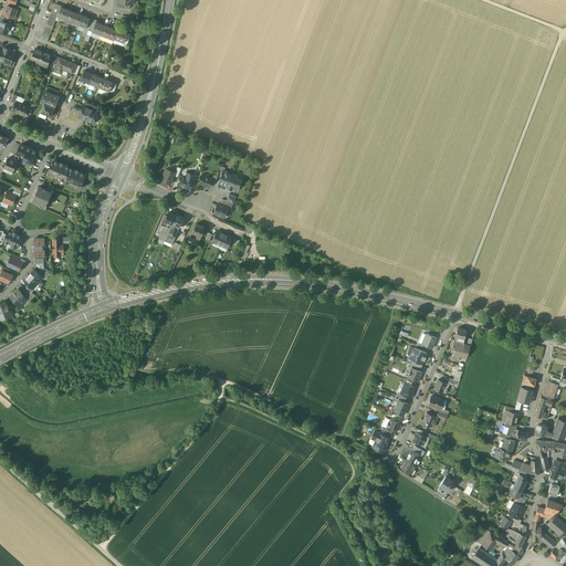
[(61,7),(54,4),(52,12),(58,14),(61,7)]
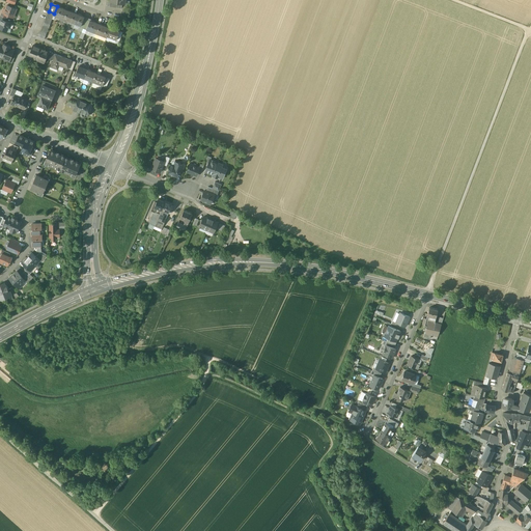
[(4,12),(3,14),(7,16),(12,18),(15,12),(14,12),(15,8),(6,5),(4,12)]
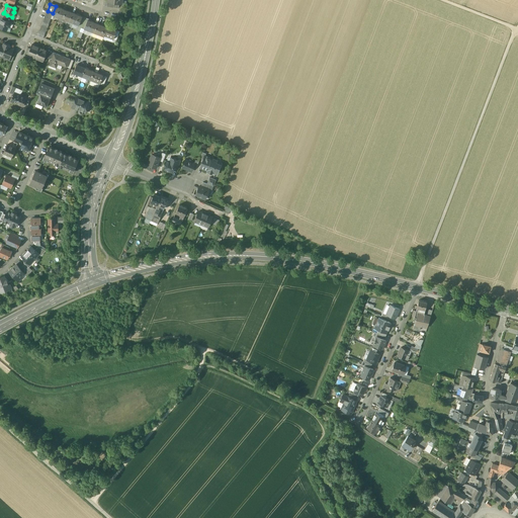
[(63,9),(56,6),(53,13),(53,15),(59,18),(63,9)]
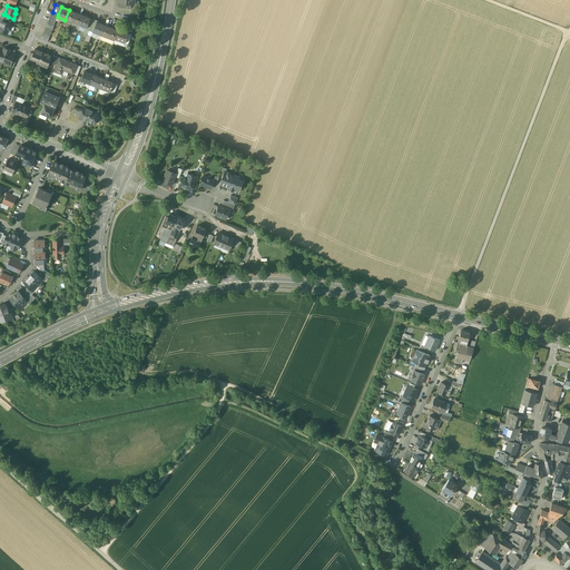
[(76,13),(69,10),(65,20),(72,22),(76,13)]
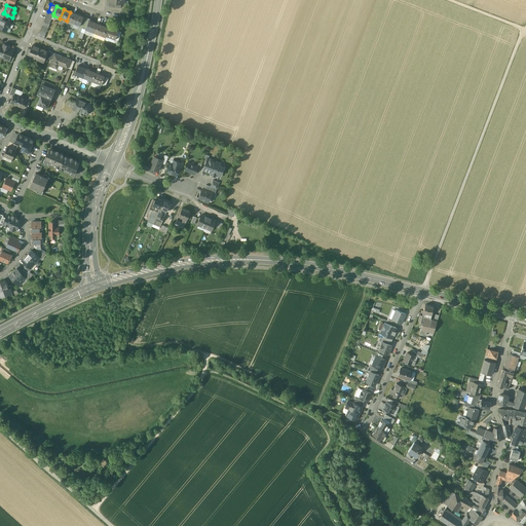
[(127,12),(122,10),(119,19),(124,21),(127,12)]
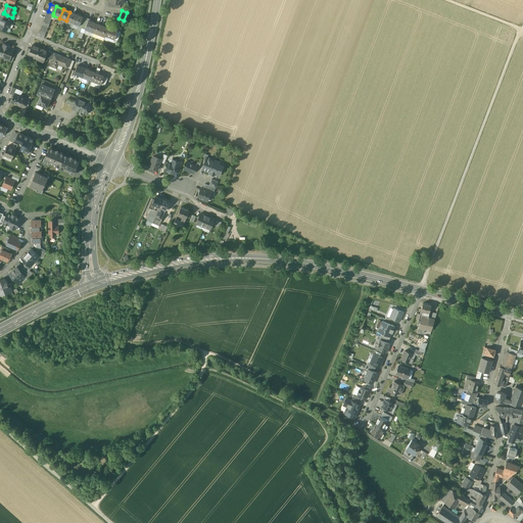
[(77,14),(69,12),(66,20),(73,24),(77,14)]
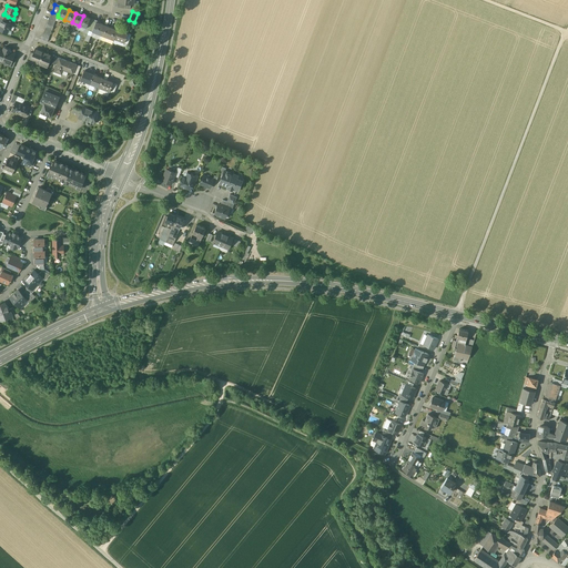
[(90,19),(83,16),(79,26),(87,28),(90,20),(90,19)]
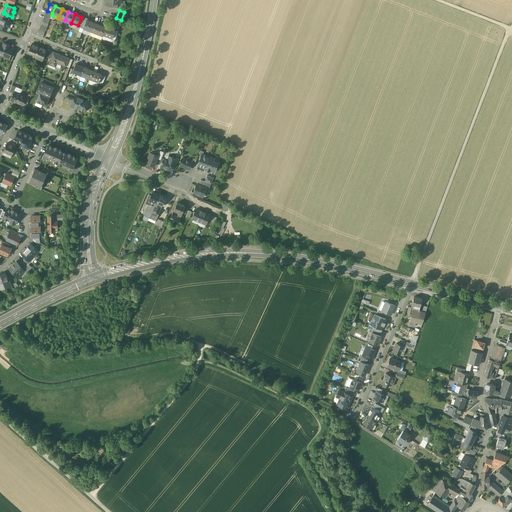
[(5,20),(1,19),(0,20),(0,21),(0,28),(6,30),(7,27),(8,27),(9,27),(10,22),(5,20)]
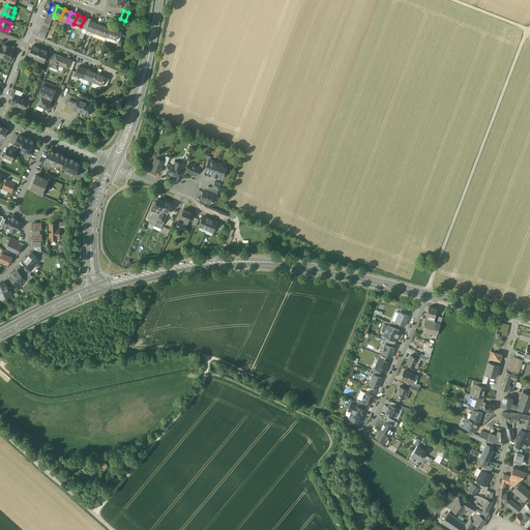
[(96,23),(90,21),(86,29),(93,32),(96,23)]
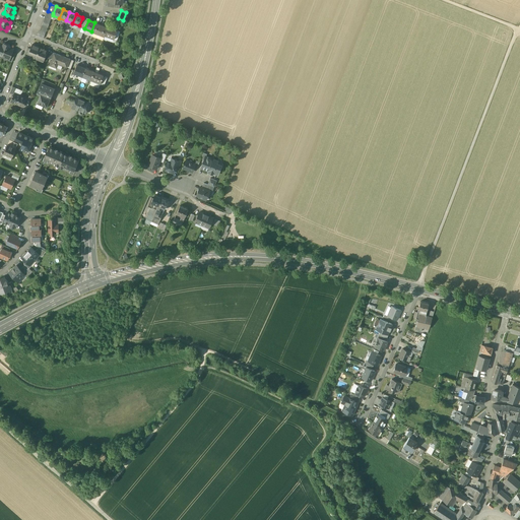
[(102,25),(94,22),(91,31),(99,34),(102,25)]
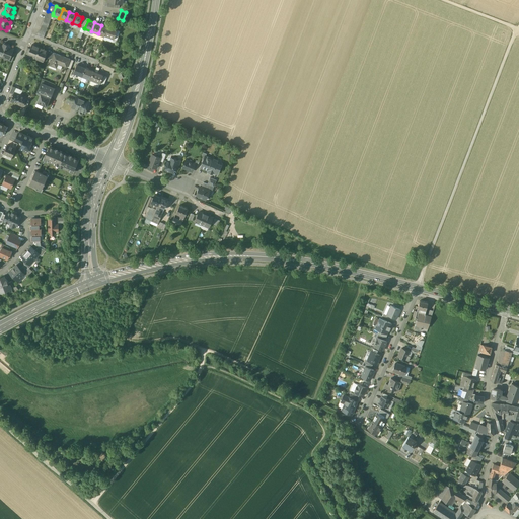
[(107,27),(101,25),(98,33),(104,36),(105,35),(107,27)]
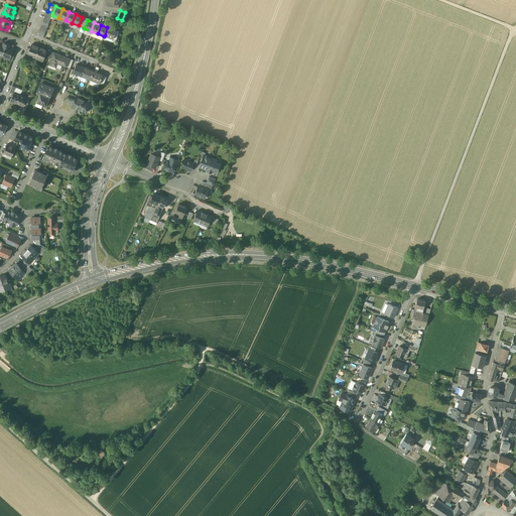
[(116,30),(108,27),(107,27),(105,35),(113,38),(116,30)]
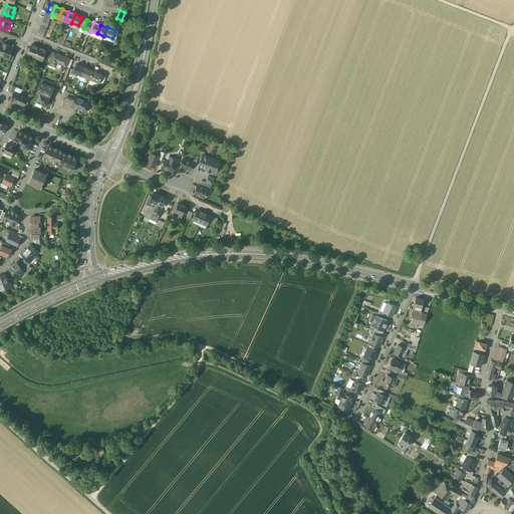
[(10,45),(7,44),(2,56),(9,59),(12,53),(13,48),(9,47),(10,45)]
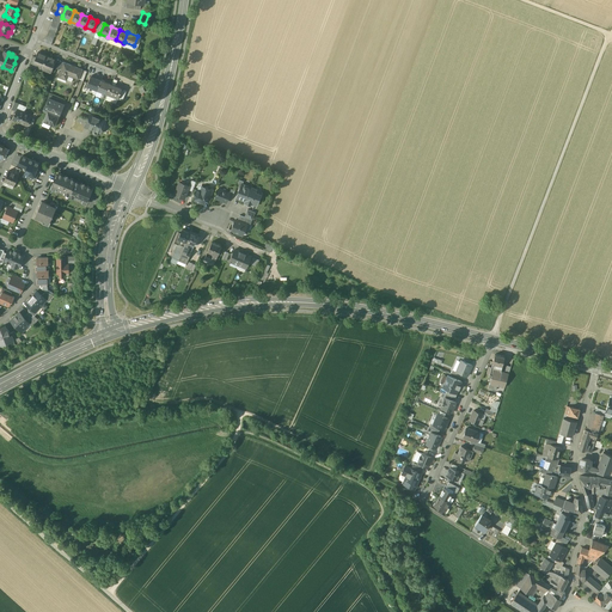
[(32,65),(32,66),(42,69),(47,56),(37,53),(36,57),(32,65)]
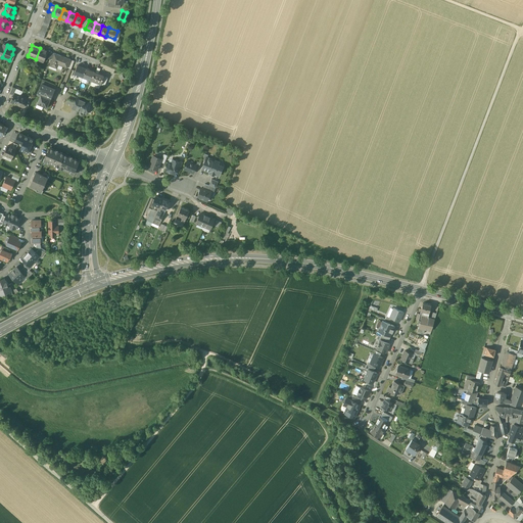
[(40,48),(36,59),(43,62),(45,58),(48,52),(48,51),(40,48)]
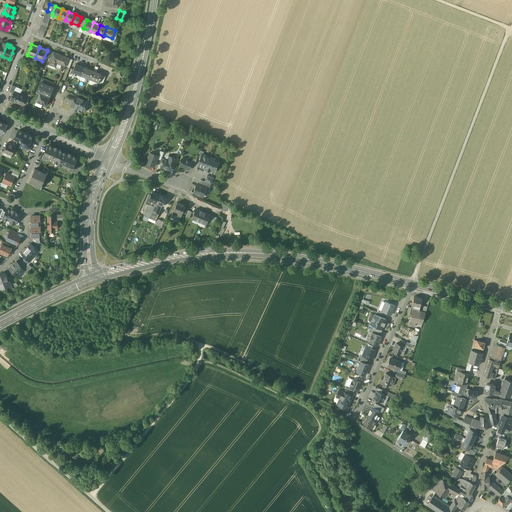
[(69,58),(54,52),(51,59),(49,64),(56,67),(58,61),(62,63),(61,64),(62,64),(66,66),(69,58)]
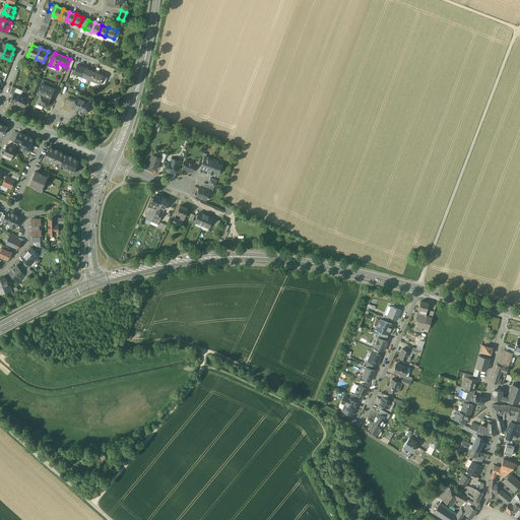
[(86,69),(77,65),(74,73),(82,77),(86,69)]
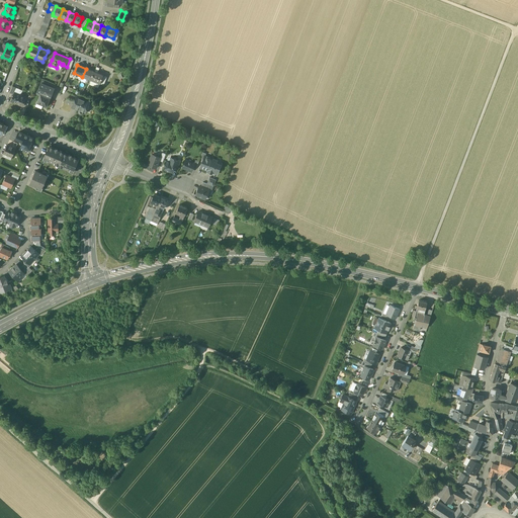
[(94,72),(86,69),(82,77),(91,80),(94,72)]
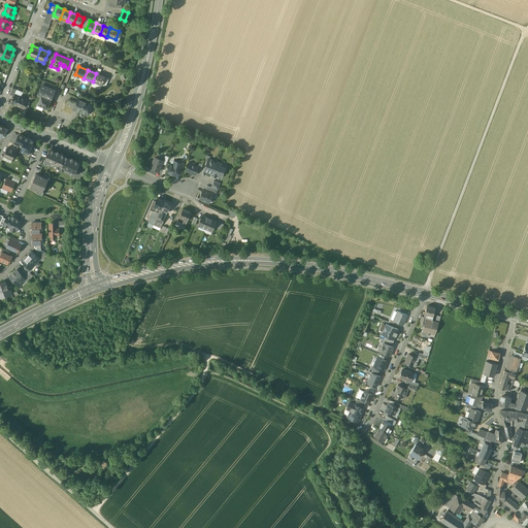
[(105,77),(96,73),(93,81),(102,86),(105,77)]
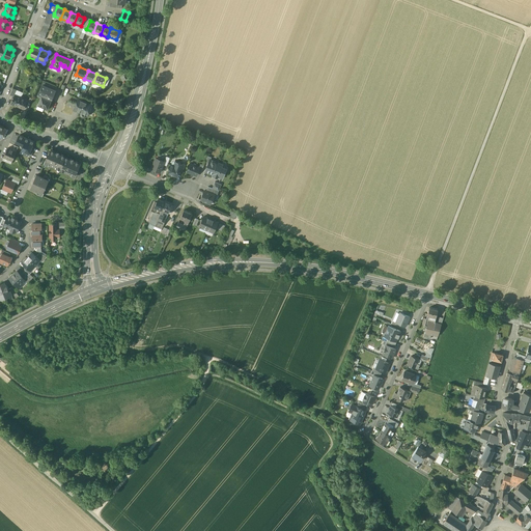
[(56,88),(43,83),(42,85),(55,91),(56,88)]
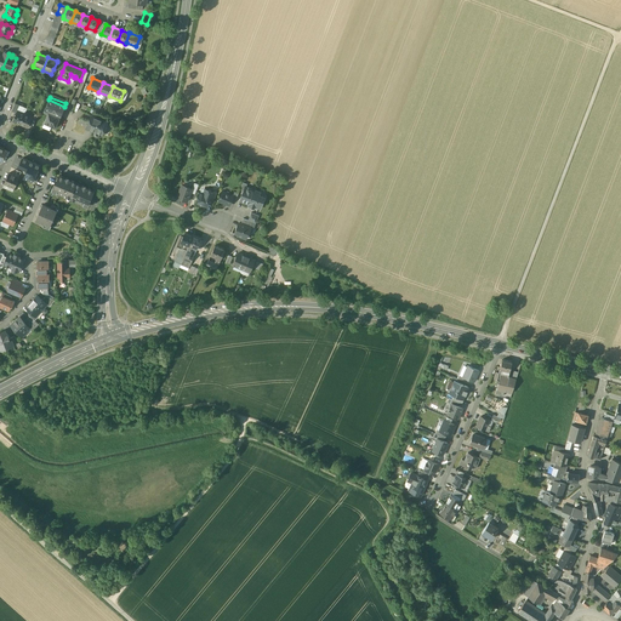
[(64,107),(49,100),(44,112),(47,114),(60,118),(64,107)]
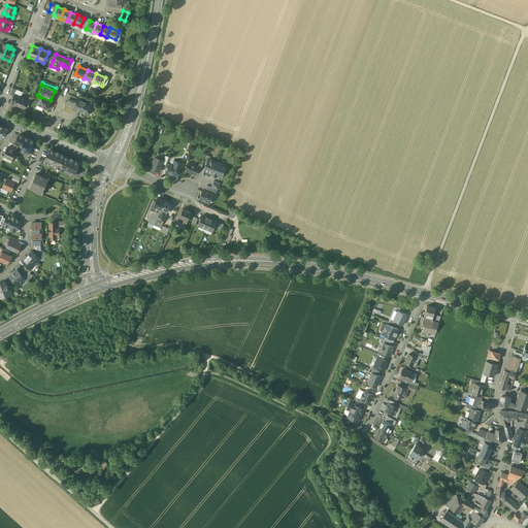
[(13,96),(10,103),(18,105),(21,97),(18,96),(18,95),(14,94),(13,96)]
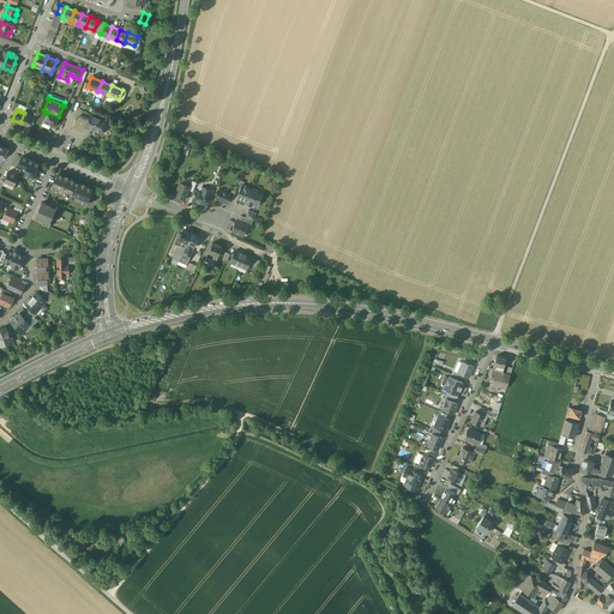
[(24,113),(20,122),(28,126),(32,116),(29,114),(28,115),(24,113)]
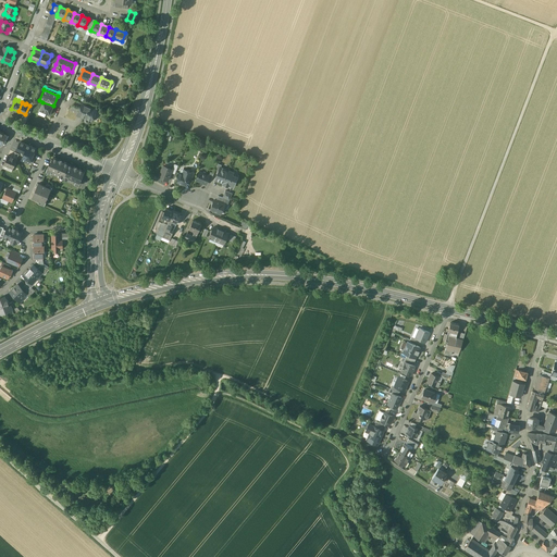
[(53,106),(42,102),(39,110),(46,113),(46,114),(50,115),(51,113),(50,113),(53,106)]
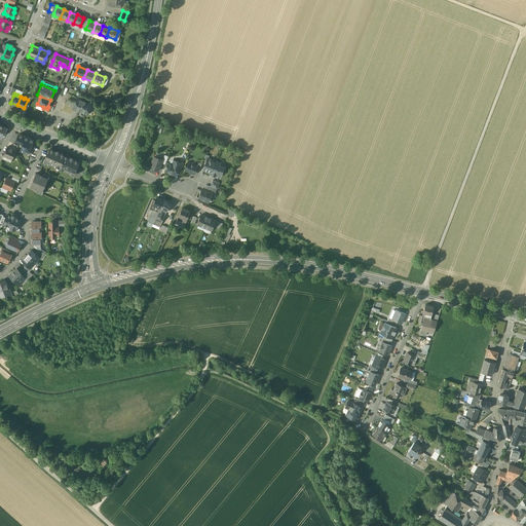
[(90,104),(77,99),(73,108),(80,111),(80,113),(80,115),(82,116),(84,115),(85,113),(86,114),(90,104)]
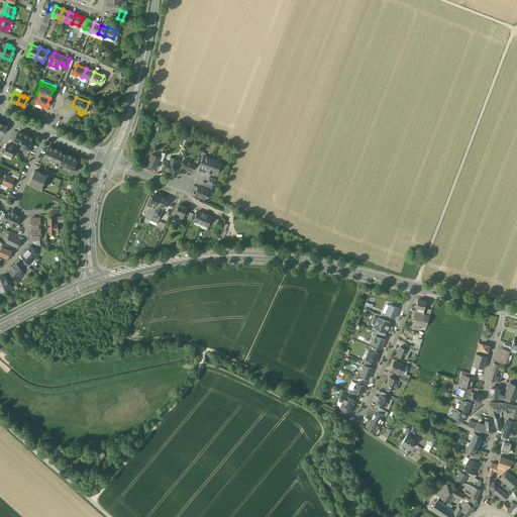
[(33,138),(18,131),(15,138),(22,141),(20,147),(25,150),(25,148),(27,149),(30,145),(33,138)]
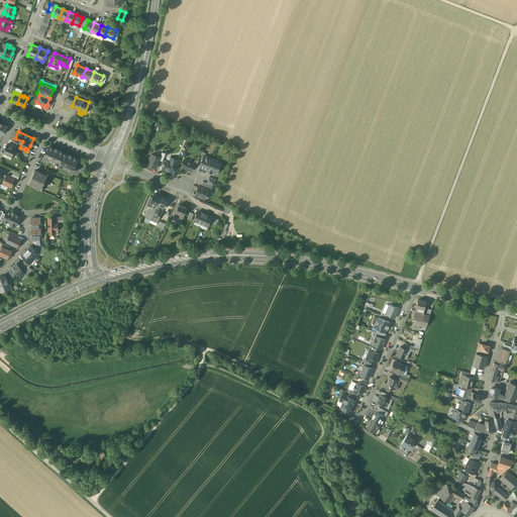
[(16,147),(7,144),(3,152),(12,157),(16,147)]
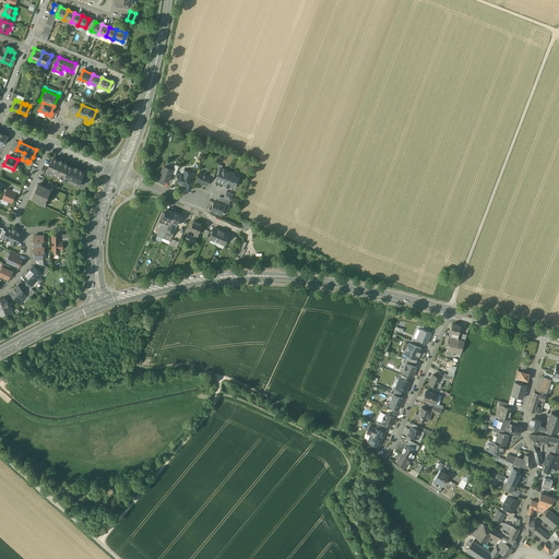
[(69,164),(54,157),(49,168),(50,173),(63,178),(69,165),(69,164)]
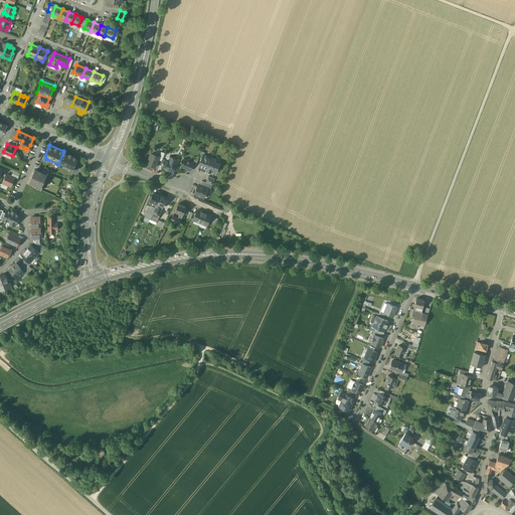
[(77,158),(63,152),(58,164),(70,169),(73,168),(77,158)]
